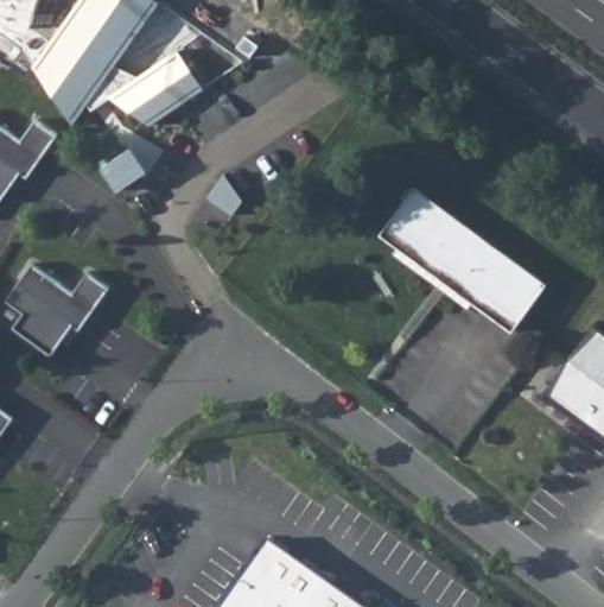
[(81,0),(31,68),(72,126),(87,108),(106,97),(153,130),(210,89),(180,49),(135,76),(119,64),(166,2),(161,0),(81,0)]
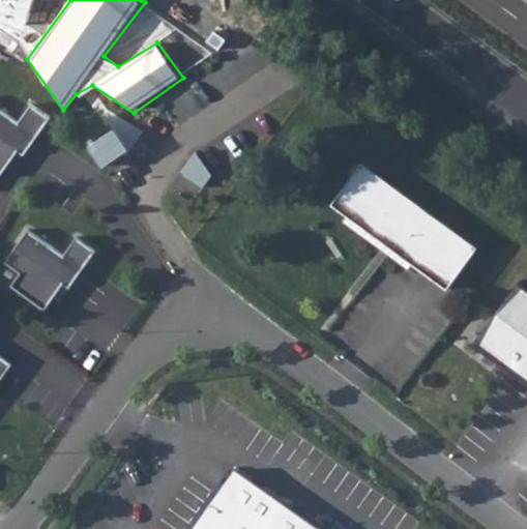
[(19,122),(0,109),(0,178),(10,165),(19,151),(25,155),(51,117),(31,104),(19,122)]
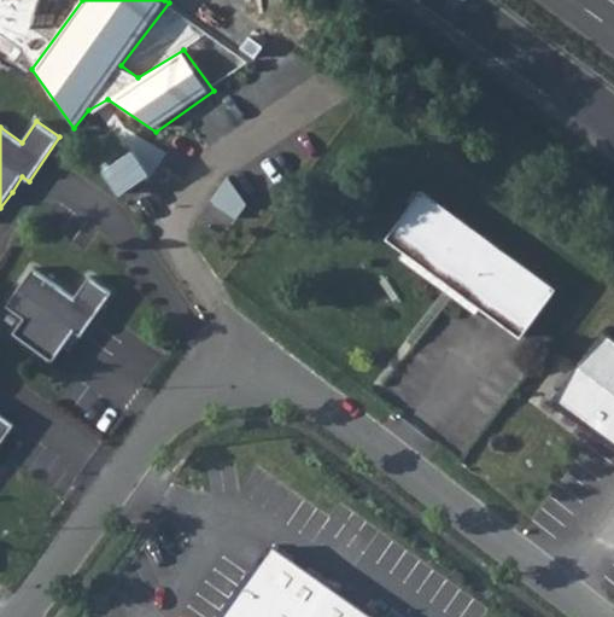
[(29,181),(22,176),(12,192),(18,196),(29,181)]
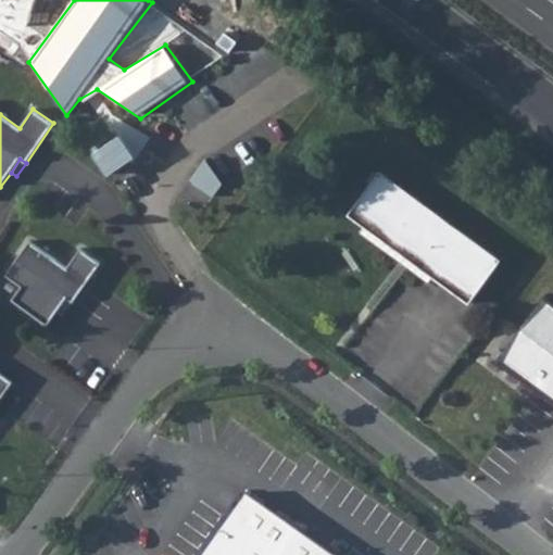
[(210,164),(187,185),(203,202),(226,181),(210,164)]
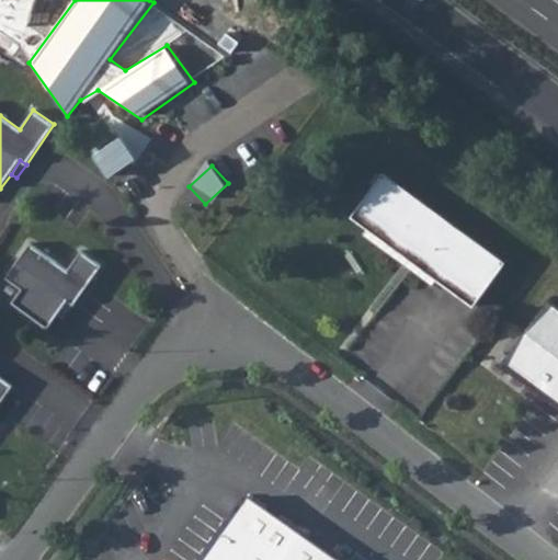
[(502,262),(380,172),(348,216),(469,306),(502,262)]
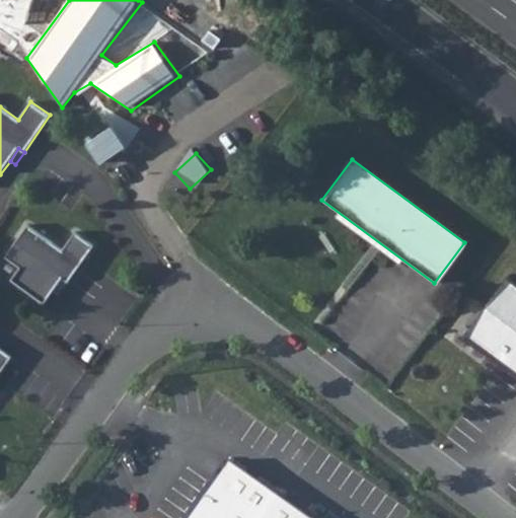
[(26,225),(3,256),(18,268),(10,280),(43,303),(61,278),(67,283),(93,245),(74,232),(61,249),(26,225)]
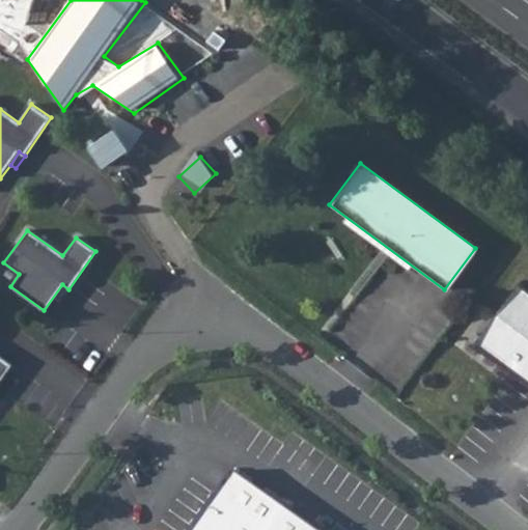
[(527,288),(518,281),(477,337),(502,356),(497,363),(527,384),(527,288)]
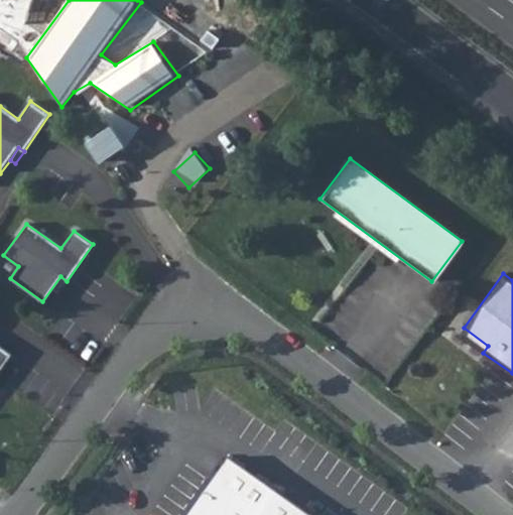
[(60,276),(42,301),(48,305),(67,281),(60,276)]
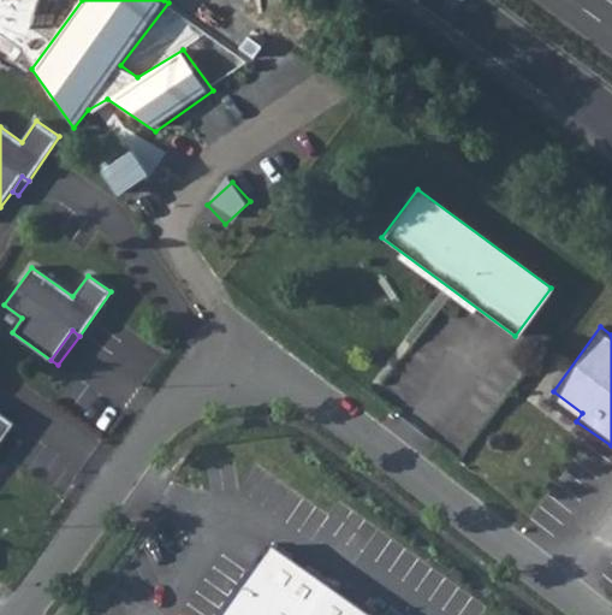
[(582,413),(553,391),(547,400),(576,421),(582,413)]
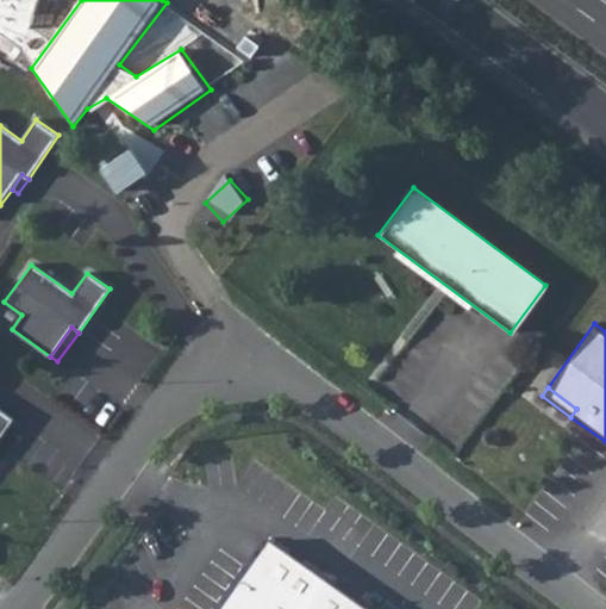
[(0,436),(13,420),(0,410),(0,436)]
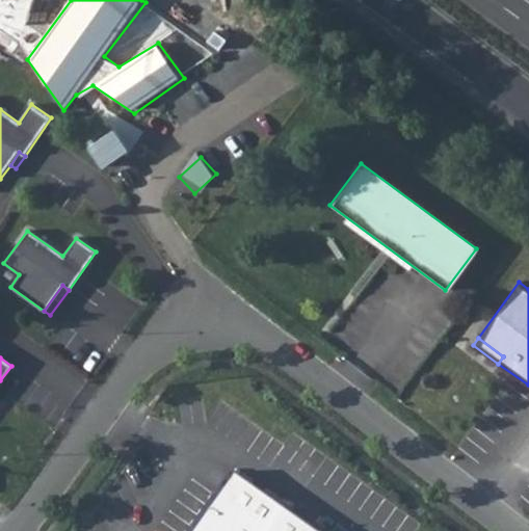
[(317,530),(230,470),(186,530),(317,530)]
